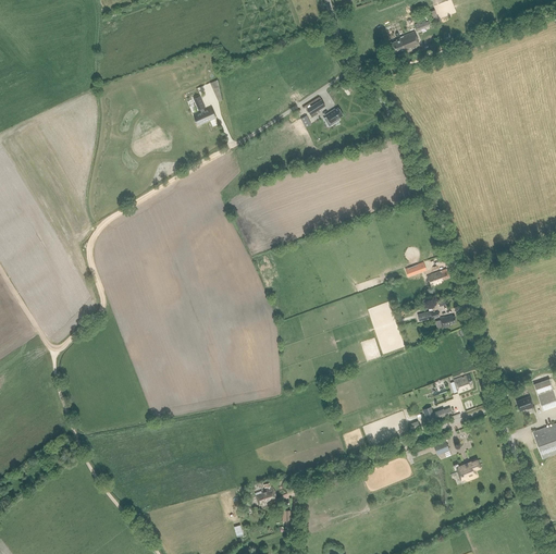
[(395,37),(395,38),(391,40),(394,49),(400,47),(404,46),(404,48),(419,41),(414,28),(398,34),(399,35),(395,37)]
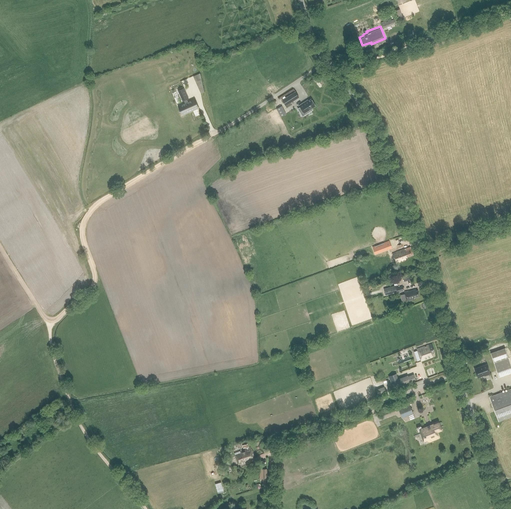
[(184,100),(177,103),(181,112),(198,105),(197,103),(194,97),(193,96),(187,99),(186,99),(186,97),(187,96),(186,92),(184,87),(183,85),(177,88),(181,98),(183,98),(184,100)]
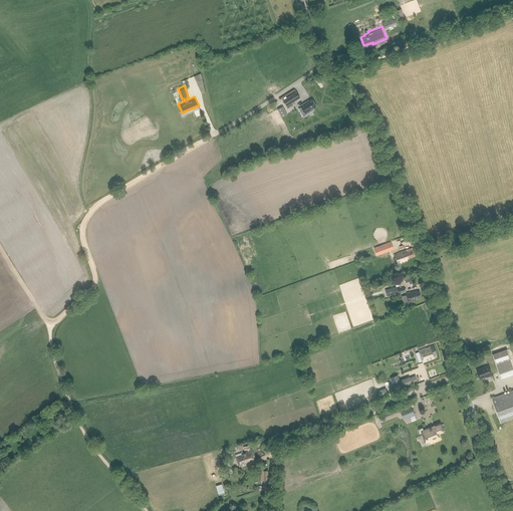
[(286,103),(299,95),(295,89),(282,97),(286,103)]
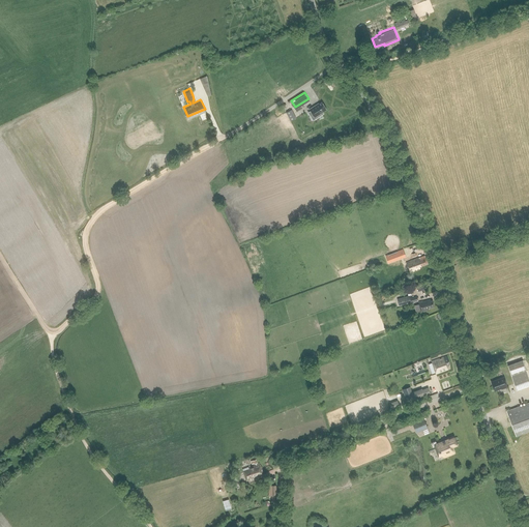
[(315,103),(309,107),(315,116),(323,111),(321,109),(325,107),(321,99),(315,104),(315,103)]
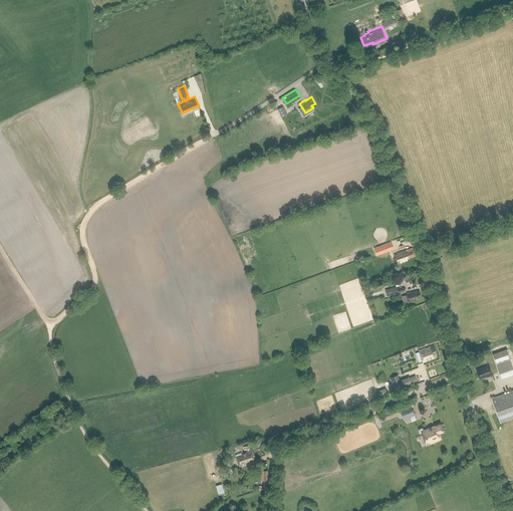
[(390,239),(375,245),(377,251),(393,246),(390,239)]
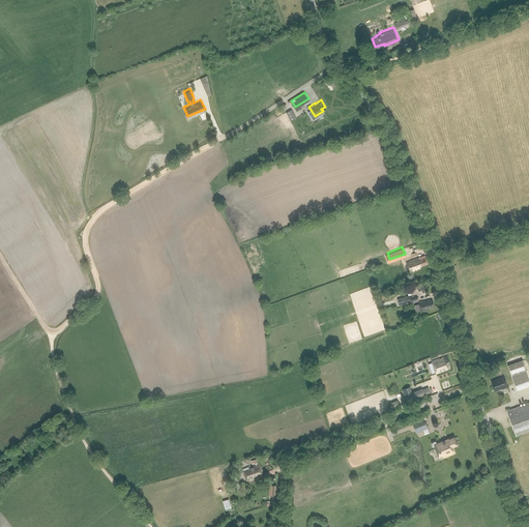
[(418,255),(405,260),(409,270),(419,266),(419,264),(427,262),(423,253),(418,255)]
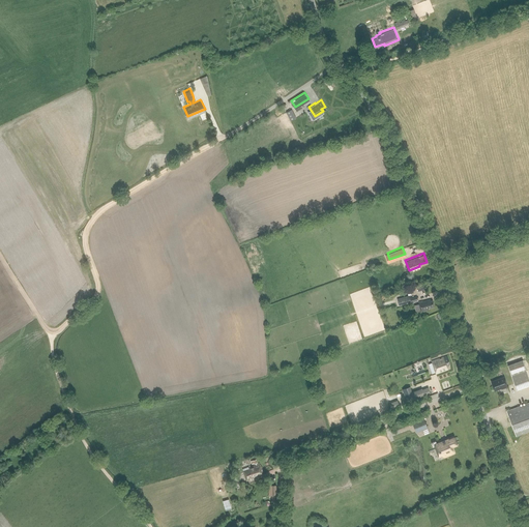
[(408,293),(397,296),(399,303),(417,298),(415,293),(409,295),(408,293)]
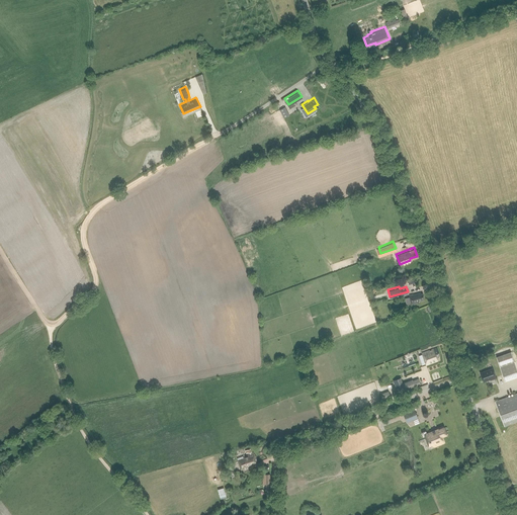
[(409,294),(404,295),(406,302),(410,301),(411,303),(418,299),(418,298),(424,296),(422,290),(420,291),(419,289),(413,291),(412,291),(408,292),(409,294)]
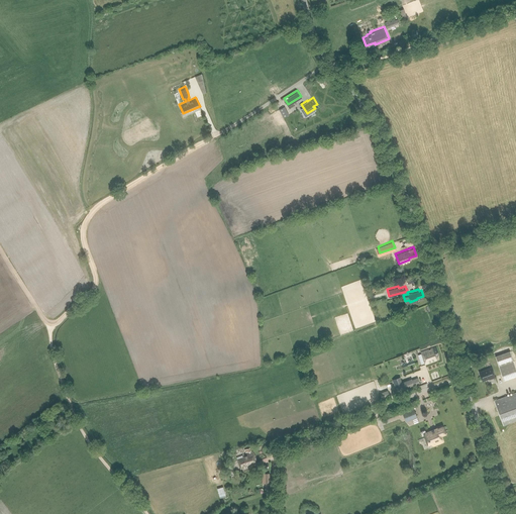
[(435,344),(420,350),(424,363),(436,357),(434,353),(438,352),(435,344)]
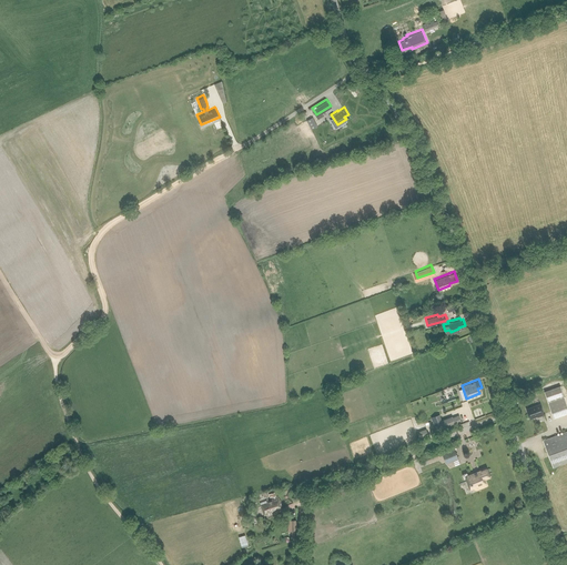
[(566,405),(559,383),(544,389),(553,415),(566,410),(566,405)]
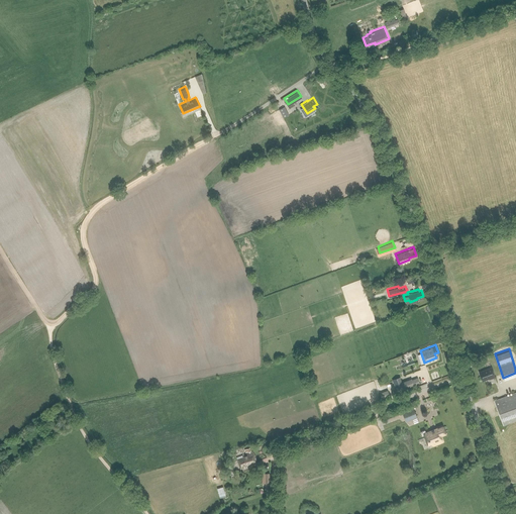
[(488,377),(494,375),(491,366),(479,370),(482,378),(488,376),(488,377)]
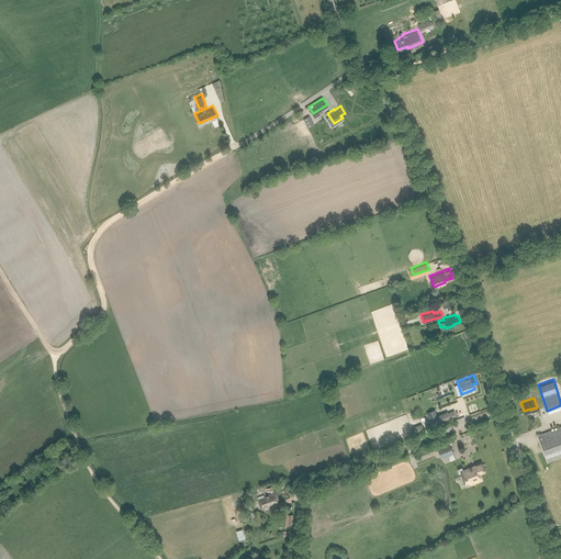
[(436,414),(434,410),(427,413),(432,424),(449,417),(447,410),(436,414)]
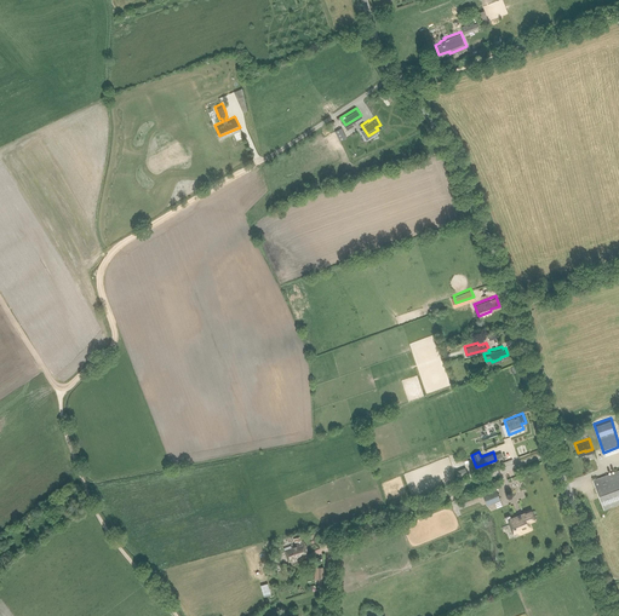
[(464,464),(453,467),(457,476),(468,472),(464,464)]
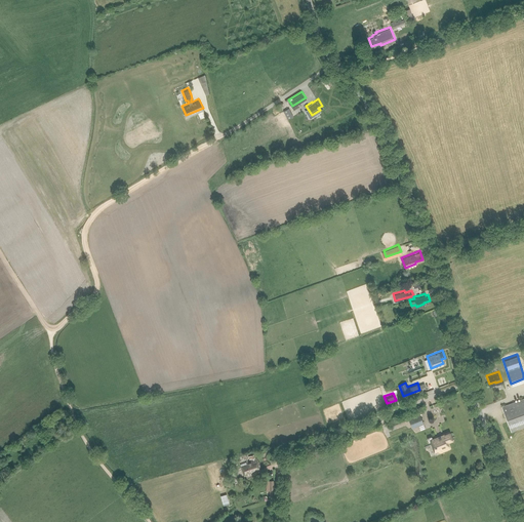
[(523,424),(523,395),(500,404),(510,430),(523,424)]
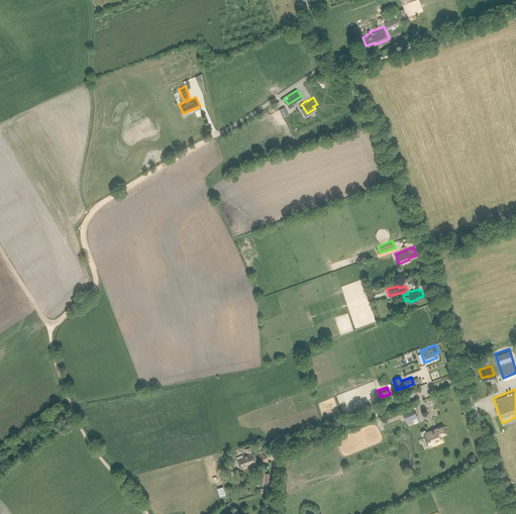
[(416,414),(412,405),(402,410),(406,418),(416,414)]
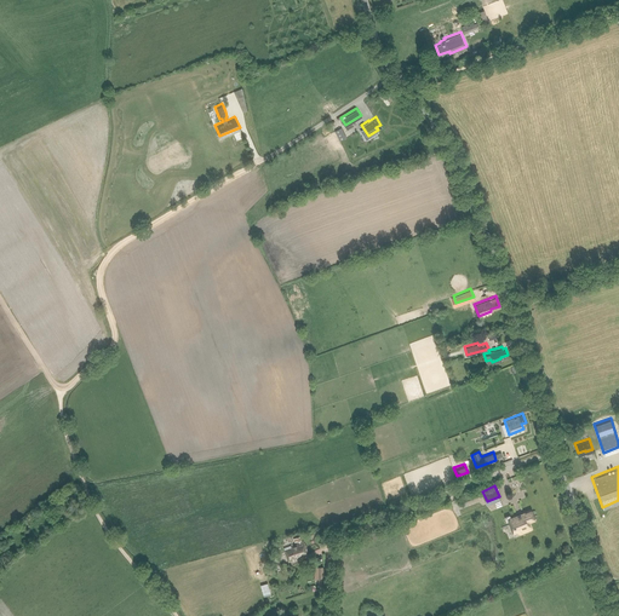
[(527,518),(533,517),(529,508),(525,511),(523,510),(508,516),(511,527),(517,524),(520,529),(528,525),(527,524),(529,523),(527,518)]
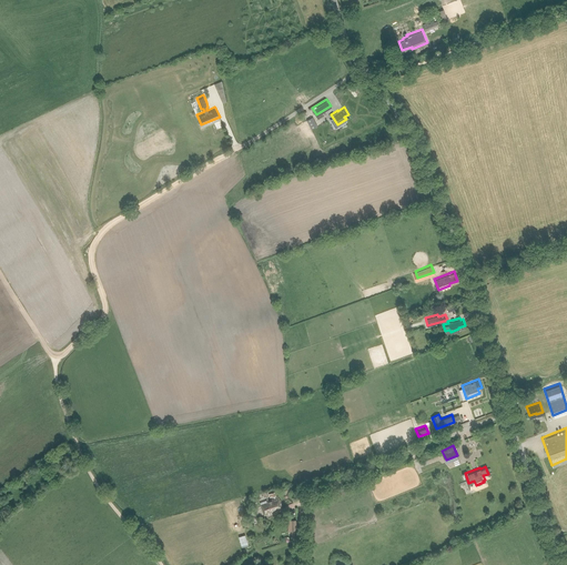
[(271,494),(272,495),(259,500),(263,513),(265,512),(266,515),(269,514),(269,512),(271,511),(271,512),(282,507),(277,493),(275,494),(274,490),(267,492),(269,495),(271,494)]
